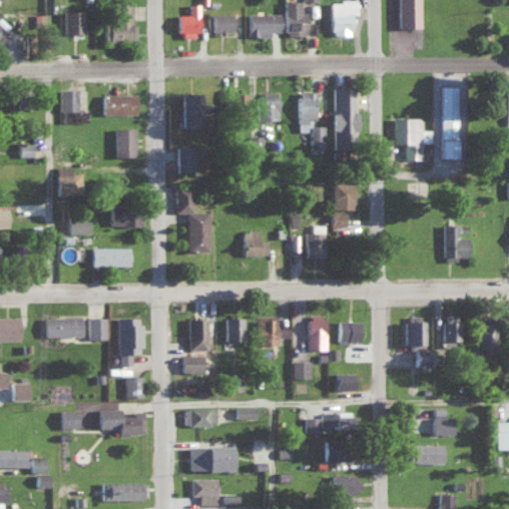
[(331,4),(342,4),(342,0),(360,0),(360,19),(355,19),(355,34),(351,34),(351,37),(335,37),(334,34),(332,33),(331,4)]
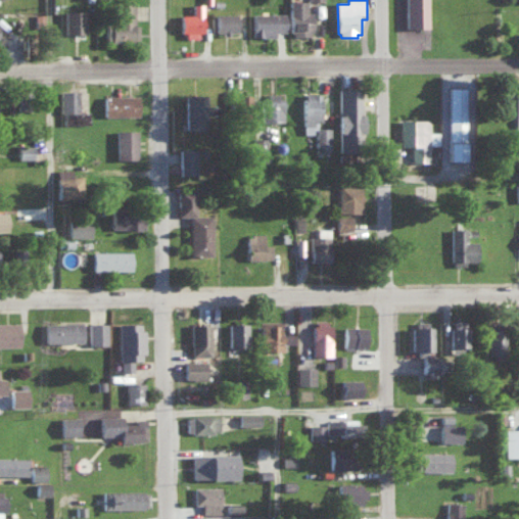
[(407,0),(408,32),(430,31),(429,0),(407,0)]
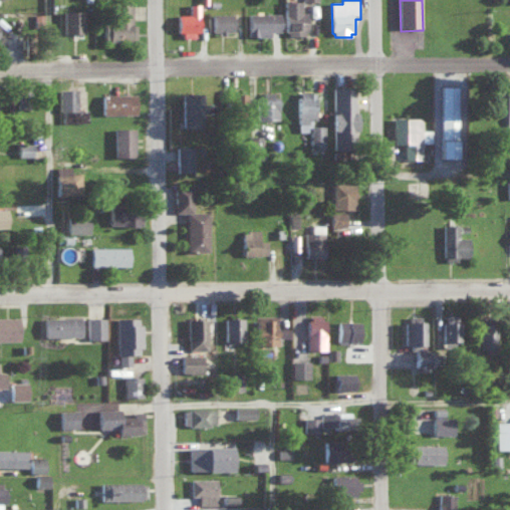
[(287,4),(287,38),(308,38),(307,15),(303,15),(302,4),(287,4)]
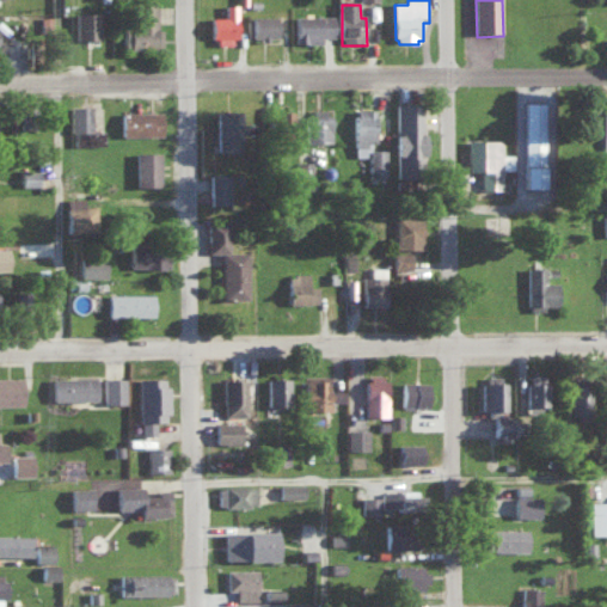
[(159,8),(138,7),(138,30),(127,29),(126,53),(165,53),(165,32),(159,32),(159,8)]
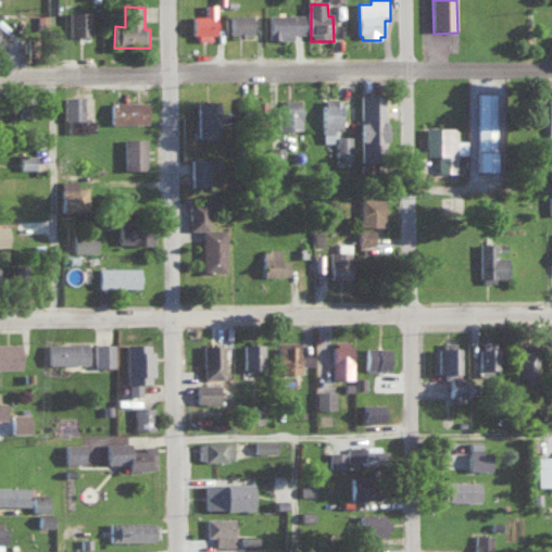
[(201,38),(195,38),(195,19),(207,19),(207,8),(218,8),(217,38),(213,38),(213,42),(201,42),(201,38)]
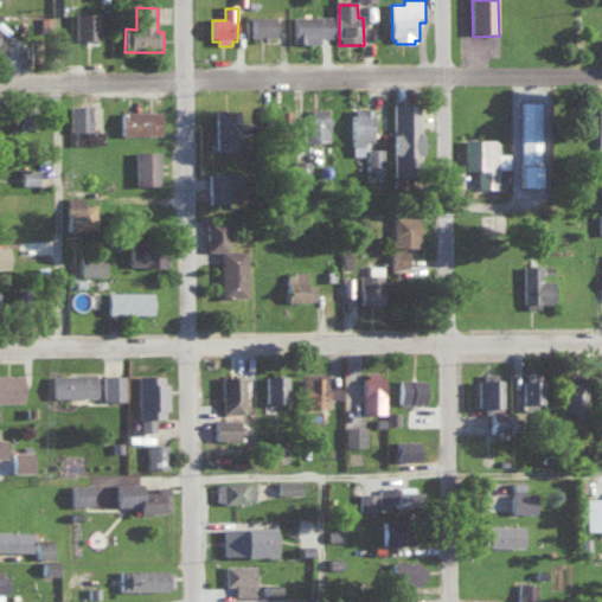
[(77,15),(77,42),(101,42),(102,15),(77,15)]
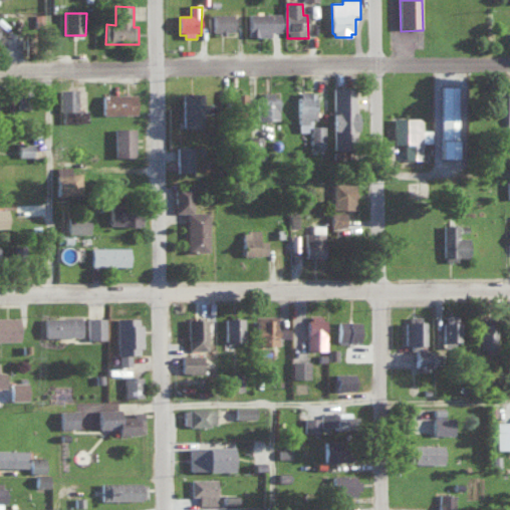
[(213,15),(236,15),(236,34),(226,34),(226,37),(222,37),(222,34),(213,34),(213,15)]
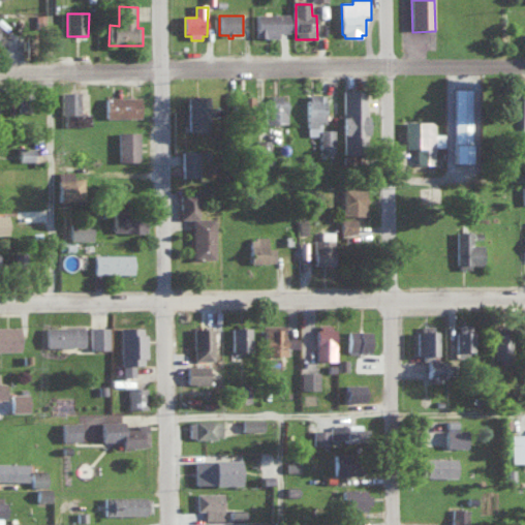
[(258,16),(289,17),(289,35),(280,34),(280,39),(257,39),(258,16)]
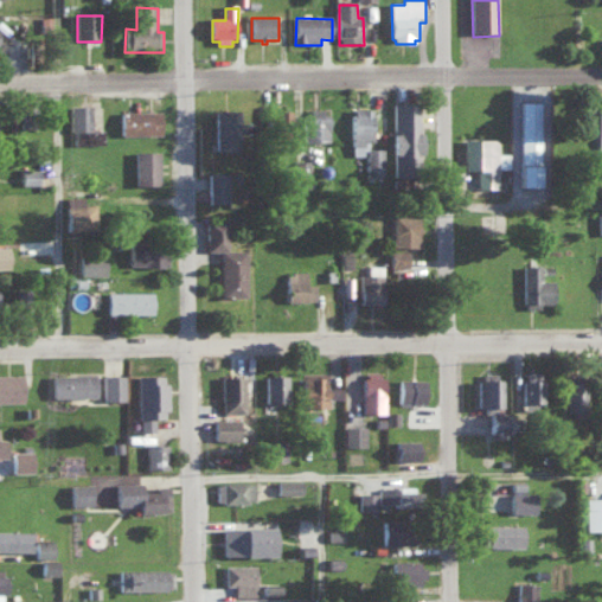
[(544,106),(524,104),(523,190),(542,190),(544,106)]
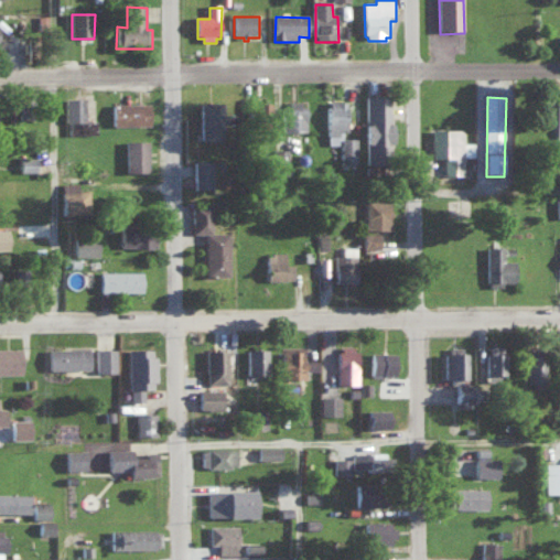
[(369,168),(394,167),(392,98),(368,99),(369,168)]
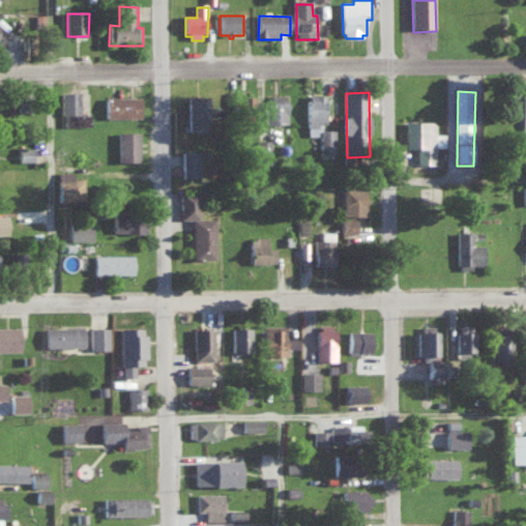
[(81,95),(63,95),(64,117),(81,117),(81,95)]
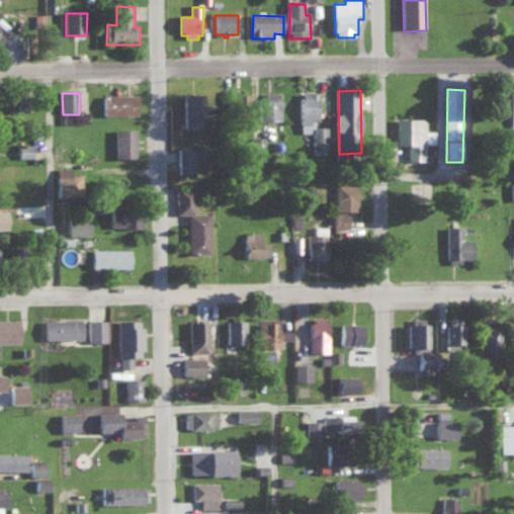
[(208,96),(186,97),(186,132),(208,131),(208,96)]
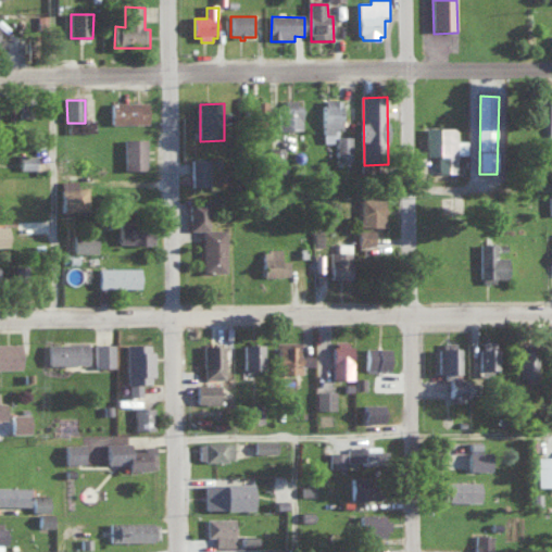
[(341,146),(341,103),(325,103),(325,146),(341,146)]
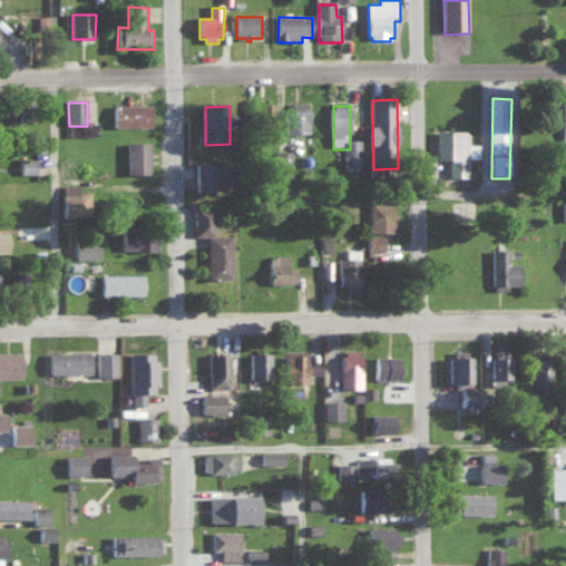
[(116,129),(154,130),(154,108),(116,107),(116,129)]
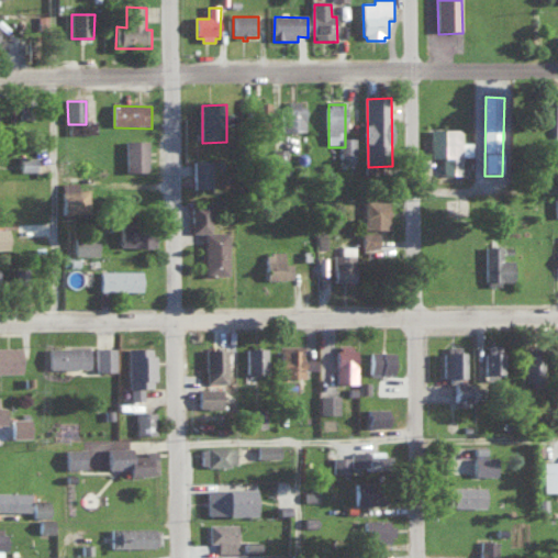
[(307,107),(283,107),(283,135),(308,135),(307,107)]
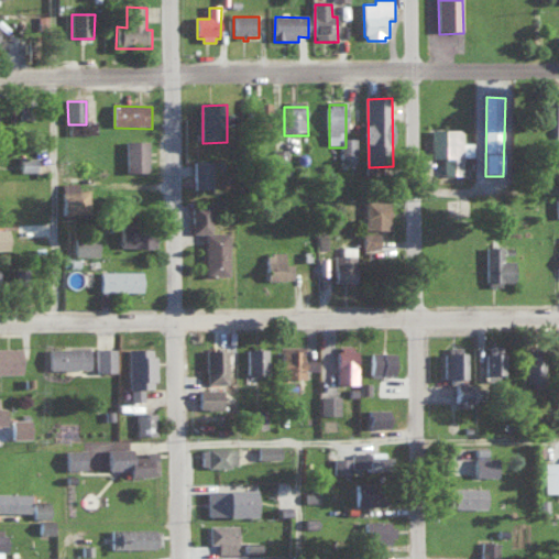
[(98,127),(75,125),(74,136),(98,136),(98,127)]
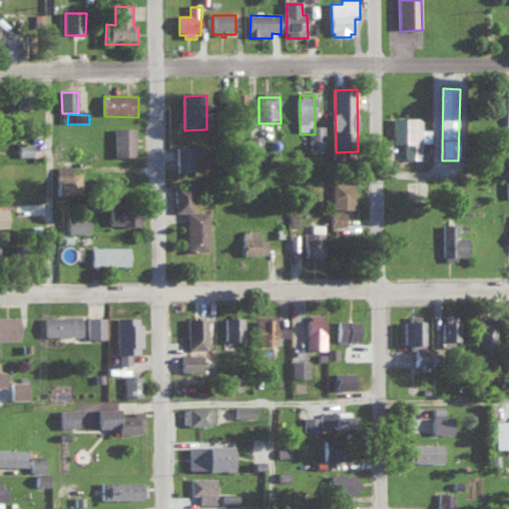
[(395,121),(395,146),(406,146),(406,162),(424,161),(423,145),(433,145),(433,132),(423,133),(423,120),(395,121)]
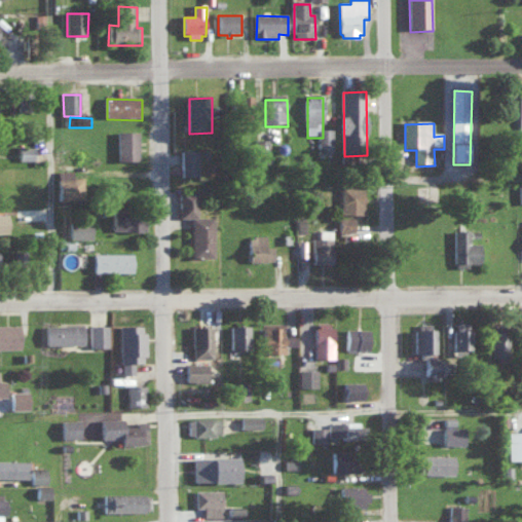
[(334,132),(321,133),(321,155),(335,155),(334,132)]
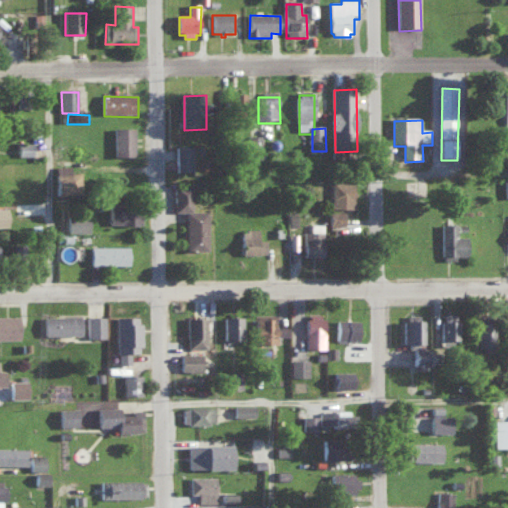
[(115,131),(116,159),(137,159),(136,131),(115,131)]
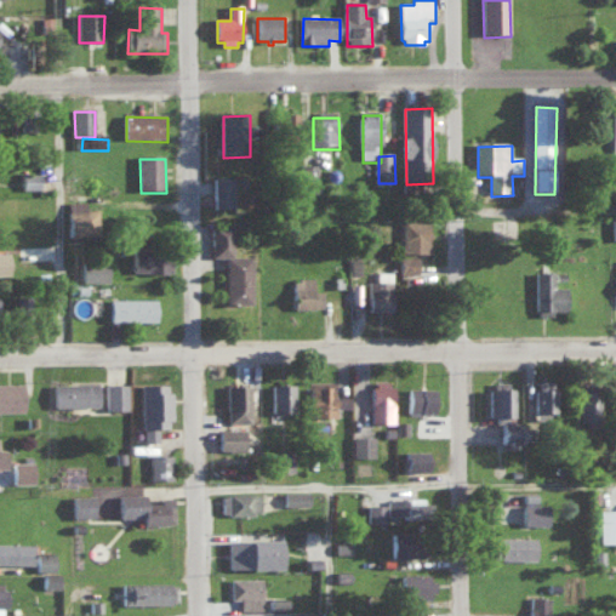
[(320,197),(320,169),(304,169),(304,197),(320,197)]
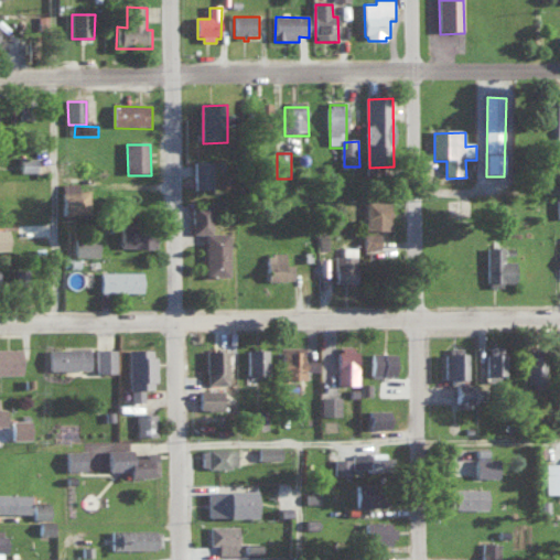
[(38,160),(22,161),(22,175),(38,174),(38,160)]
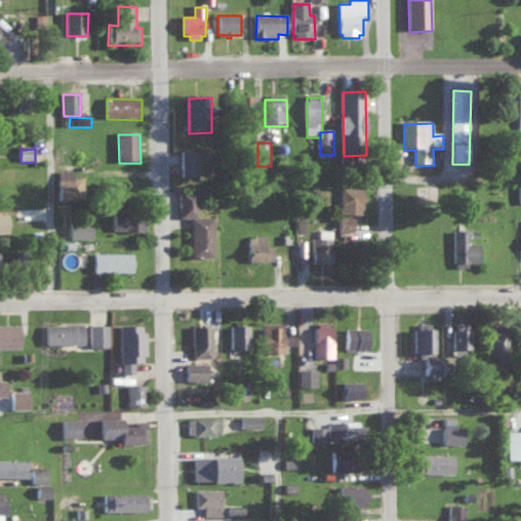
[(183,153),(184,178),(200,177),(200,153),(183,153)]
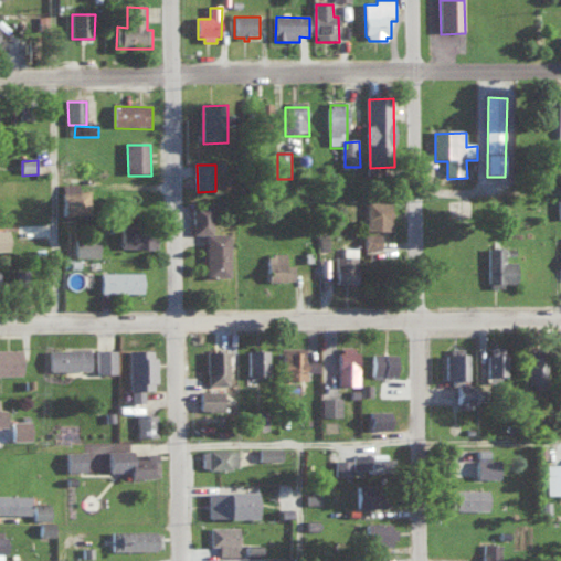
[(64,189),(65,219),(91,218),(90,188),(64,189)]
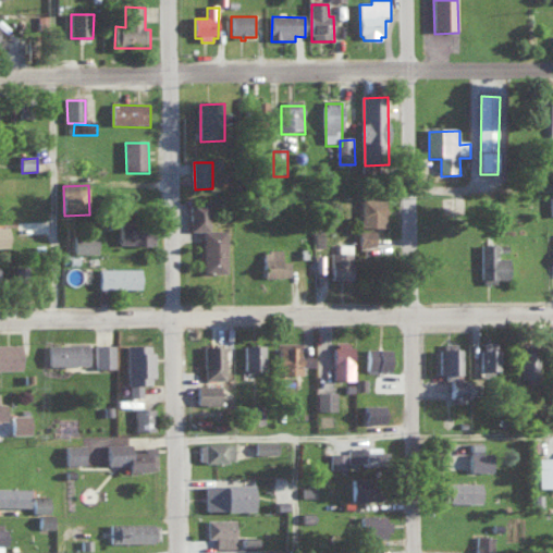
[(388,203),(364,201),(363,228),(386,229),(388,203)]
